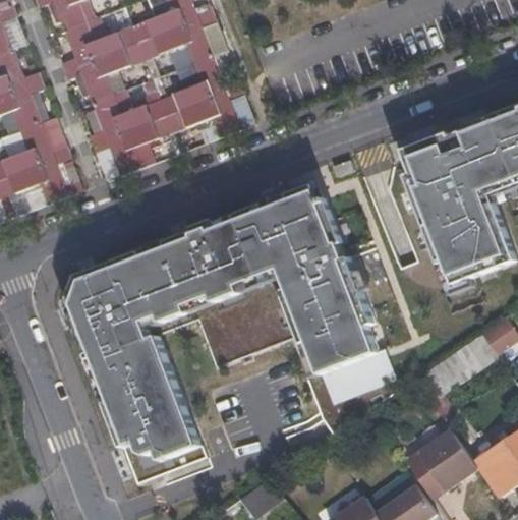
[(202,29),(217,23),(210,6),(194,12),(189,0),(37,0),(41,8),(53,4),(74,59),(61,63),(67,80),(80,74),(103,133),(91,137),(97,156),(110,151),(120,177),(151,165),(144,146),(153,142),(180,131),(195,125),(203,145),(239,130),(230,105),(245,98),(239,81),(223,88),(202,29)]
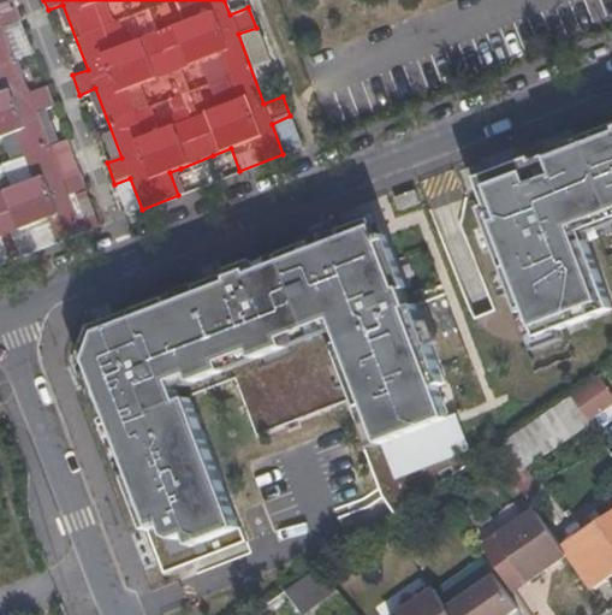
[(0,264),(18,258),(11,234),(29,228),(37,250),(81,232),(71,200),(85,195),(77,173),(63,179),(45,135),(36,112),(42,110),(52,106),(45,87),(29,93),(5,27),(19,21),(12,1),(0,5),(0,264)]
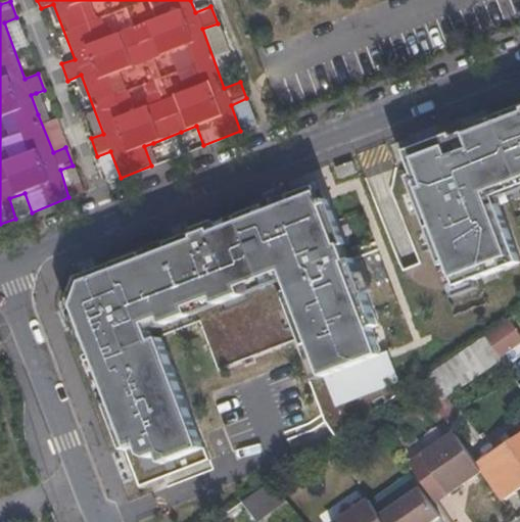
[(36,93),(31,95),(38,114),(43,112),(36,93)]
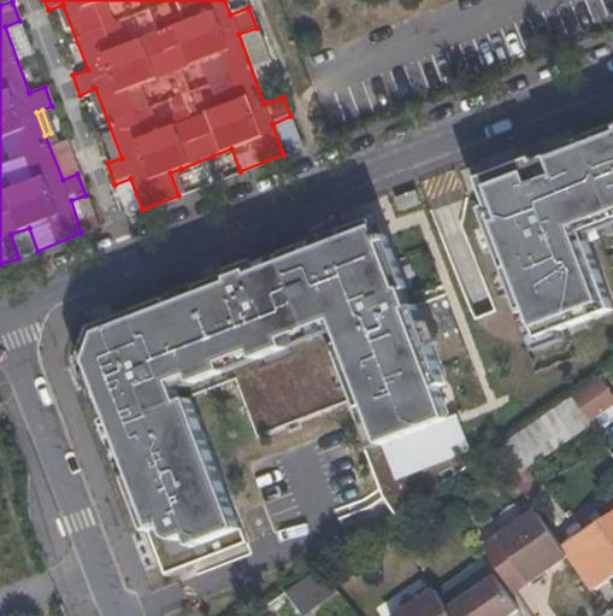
[(272,124),(283,154),(301,147),(290,116),(272,124)]
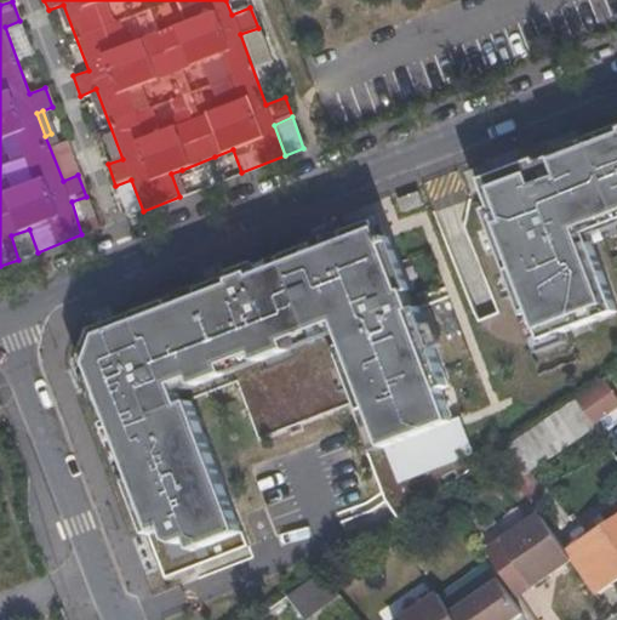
[(616,128),(481,181),(492,208),(485,210),(525,317),(532,314),(543,341),(616,312),(616,311),(592,244),(584,246),(578,229),(616,214),(616,128)]
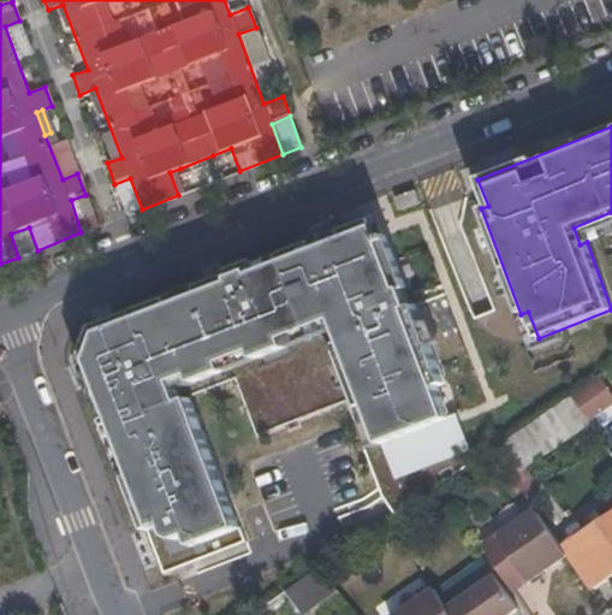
[(213,155),(221,178),(239,171),(231,148),(213,155)]
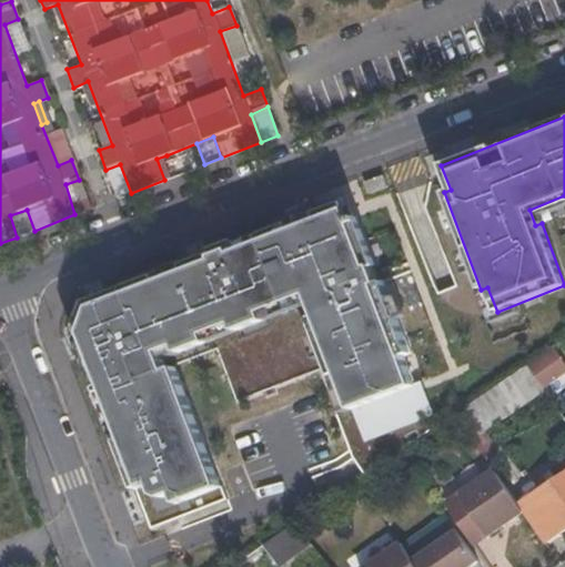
[(164,180),(173,176),(167,155),(157,159),(164,180)]
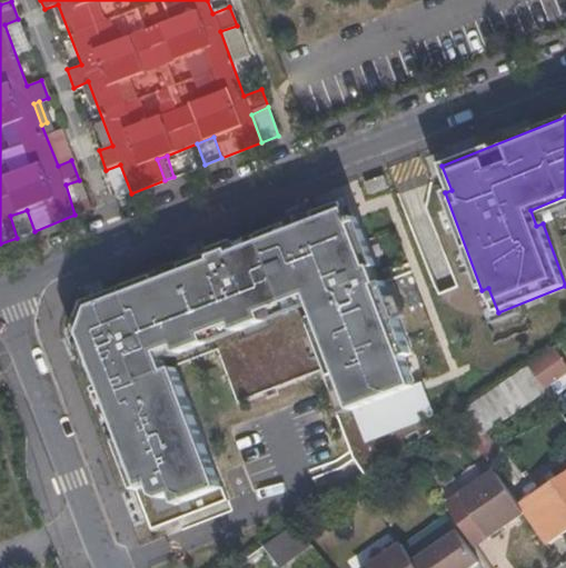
[(106,170),(116,199),(131,193),(120,165),(106,170)]
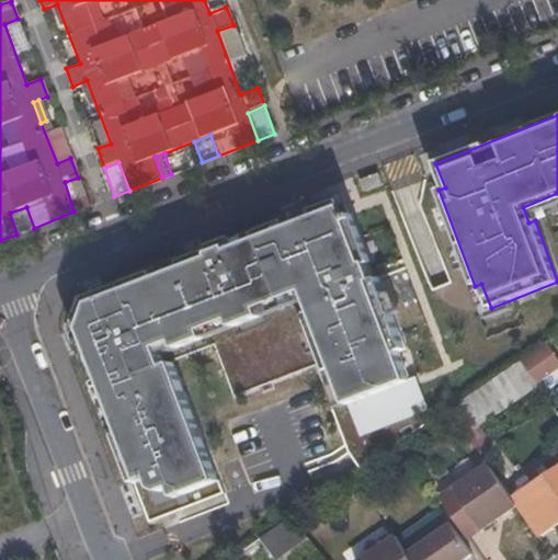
[(377,174),(359,181),(363,192),(382,184),(377,174)]
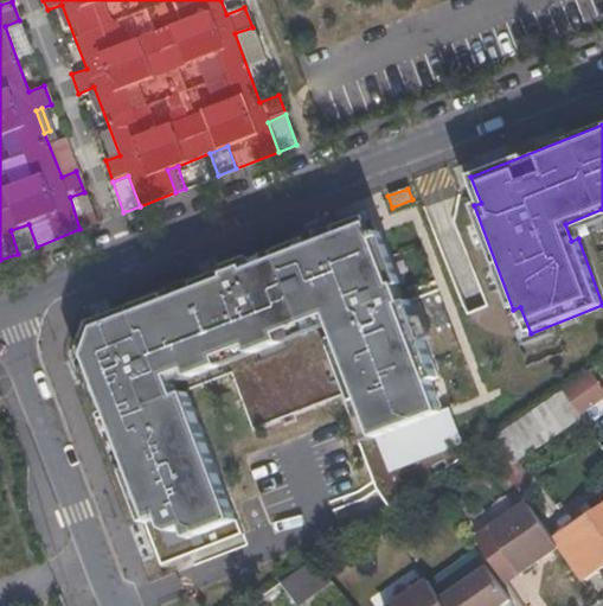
[(70,197),(79,229),(96,223),(84,192),(70,197)]
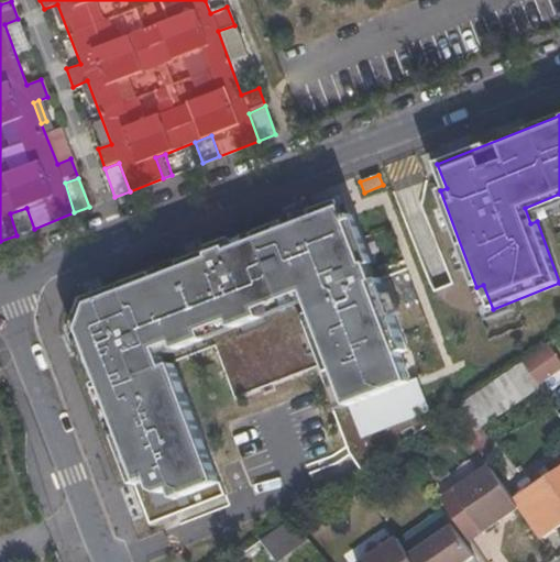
[(223,495),(173,364),(165,367),(158,349),(173,342),(176,349),(206,339),(204,331),(230,320),(233,328),(263,317),(260,309),(305,293),(313,312),(306,316),(328,373),(335,370),(361,438),(429,411),(417,378),(410,381),(399,353),(406,351),(379,278),(375,281),(369,265),(373,263),(354,216),(348,218),(341,200),(313,211),(315,218),(287,228),(285,221),(226,244),(227,248),(211,253),(210,251),(180,262),(183,268),(156,278),(153,273),(85,298),(74,329),(95,384),(98,384),(109,411),(106,412),(149,524),(223,495)]
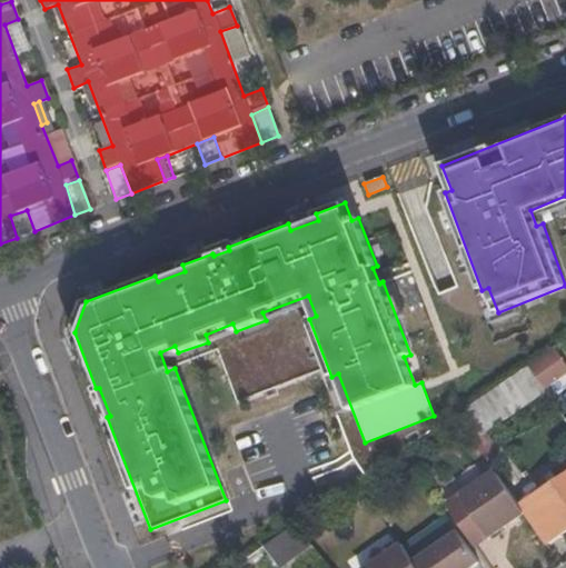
[(565,216),(554,221),(565,248),(565,216)]
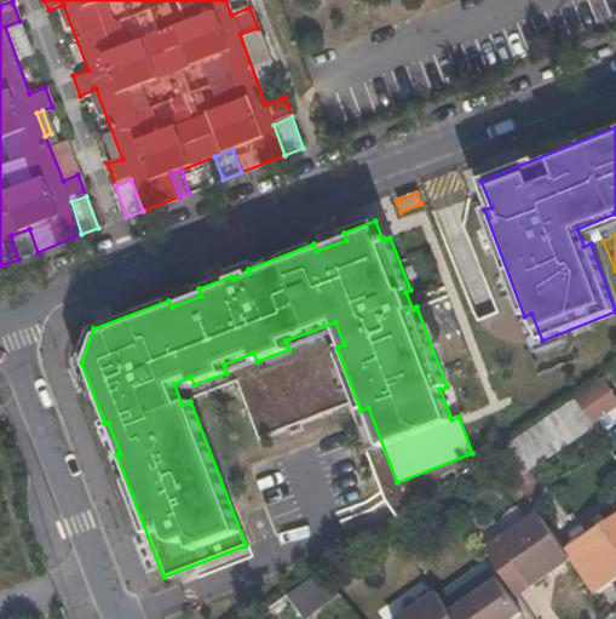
[(615,399),(603,379),(598,383),(614,407),(615,405),(615,399)]
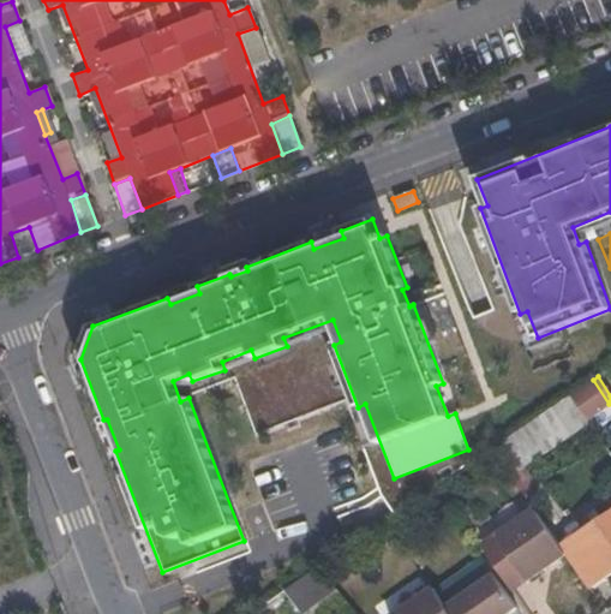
[(593,380),(569,395),(585,421),(609,404),(593,380)]
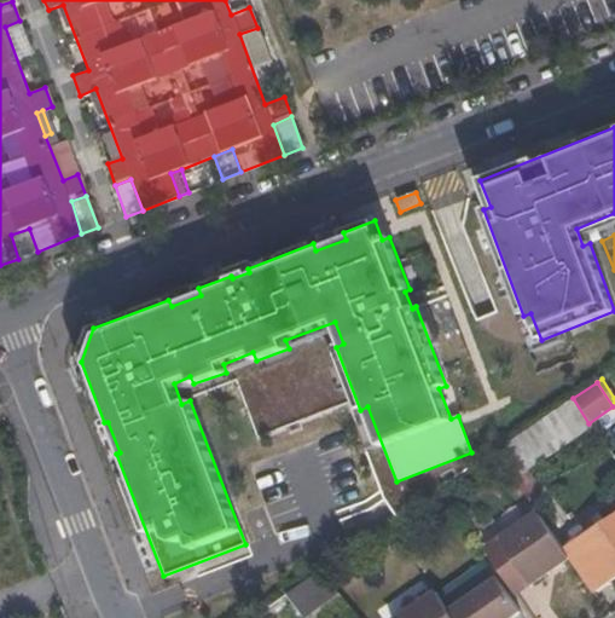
[(512,477),(589,423),(573,398),(495,451),(512,477)]
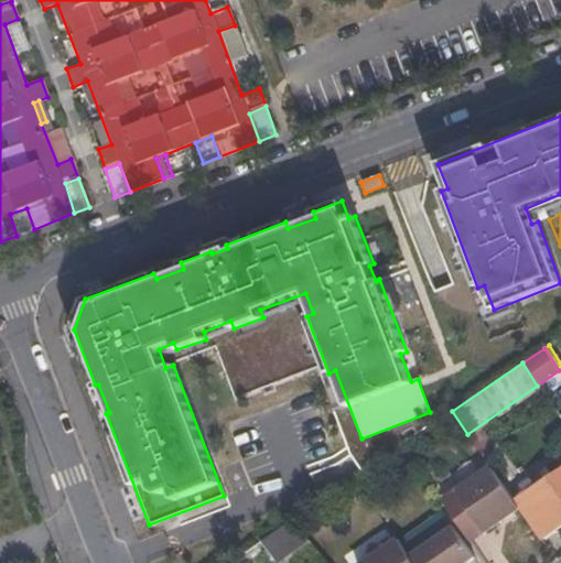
[(489,465),(454,490),(461,500),(483,532),(518,507),(489,465)]
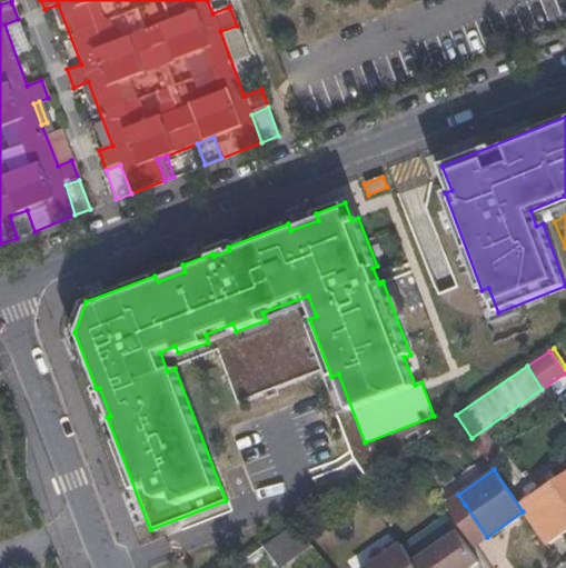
[(565,472),(520,504),(547,542),(565,529),(565,472)]
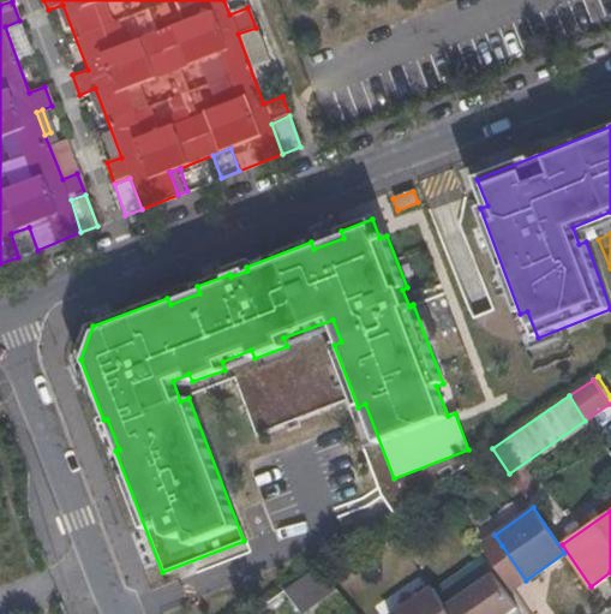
[(502,546),(489,555),(514,590),(526,580),(502,546)]
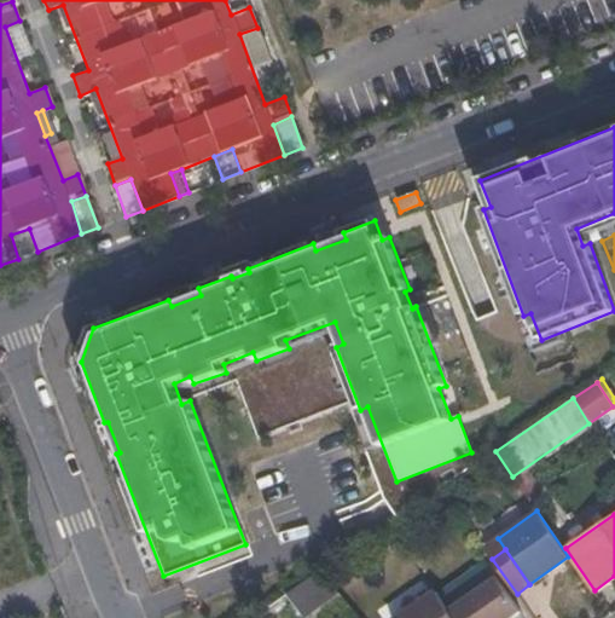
[(318,571),(285,594),(302,617),(337,594),(318,571)]
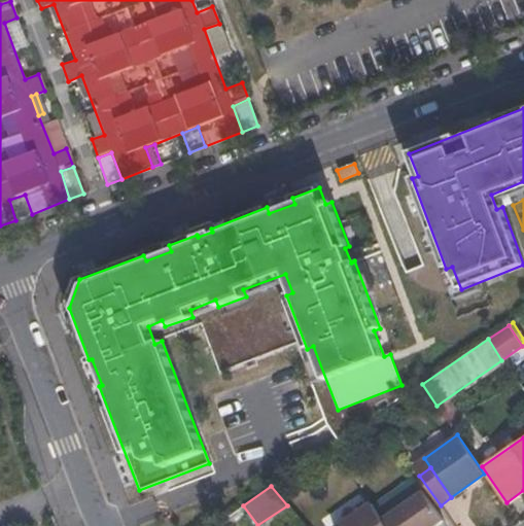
[(434,525),(442,521),(423,492),(382,520),(385,525),(434,525)]
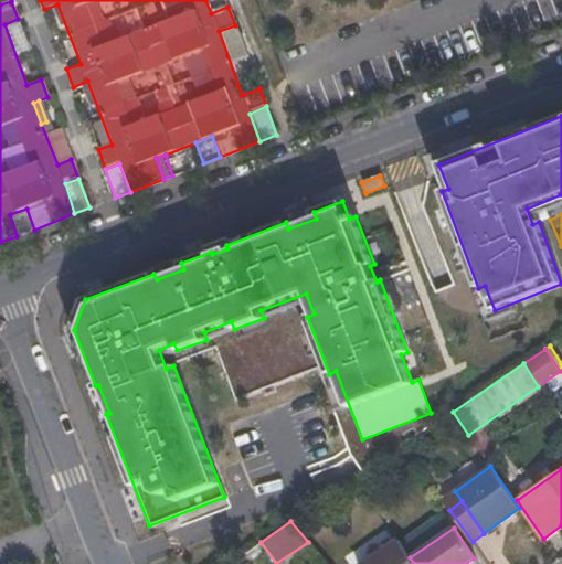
[(413,563),(410,557),(396,539),(361,563),(413,563)]
